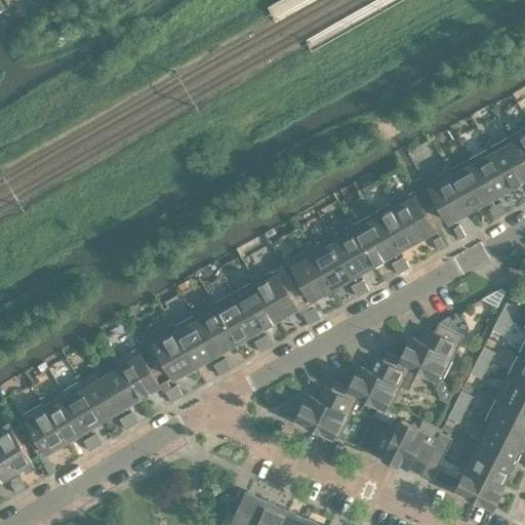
[(524,119),(524,120),(524,126),(510,135),(524,163),(524,119)]
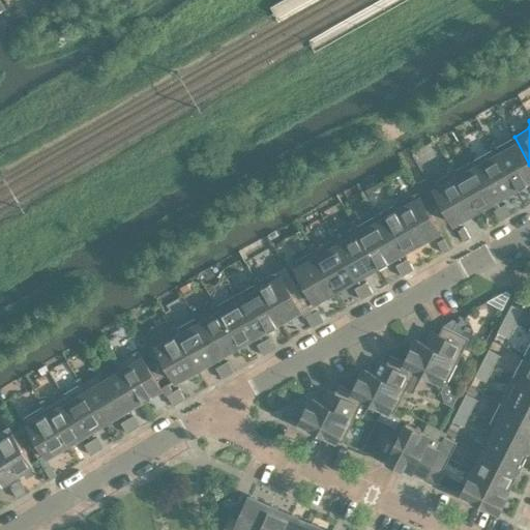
[(496,147),(493,142),(491,143),(516,187),(529,179),(529,165),(514,137),(496,147)]
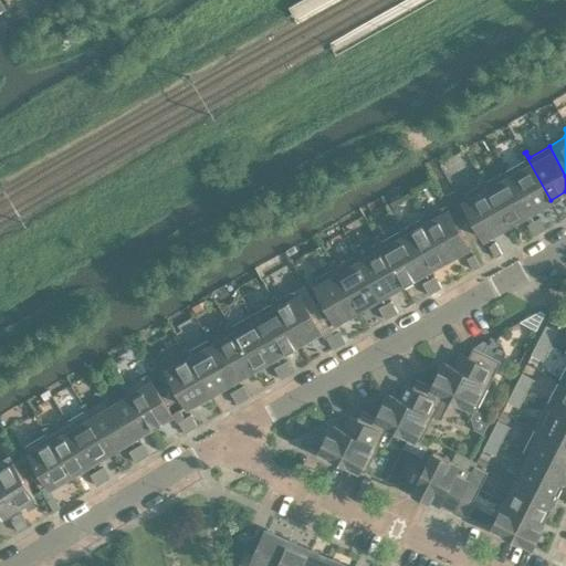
[(522,154),(525,160),(505,170),(530,213),(551,200),(524,153),(522,154)]
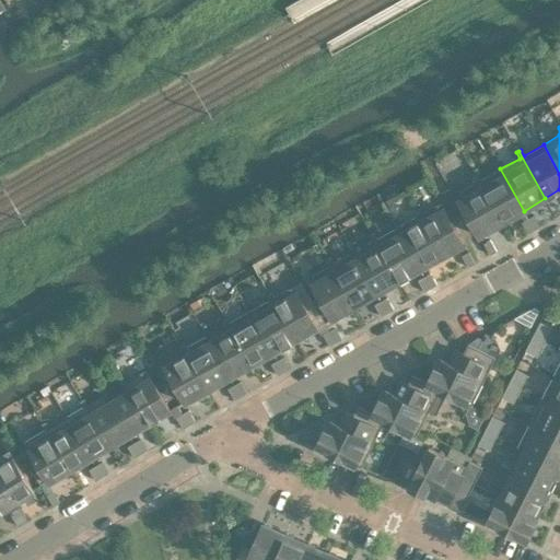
[(481,179),(478,174),(475,175),(502,223),(524,211),(500,168),(481,179)]
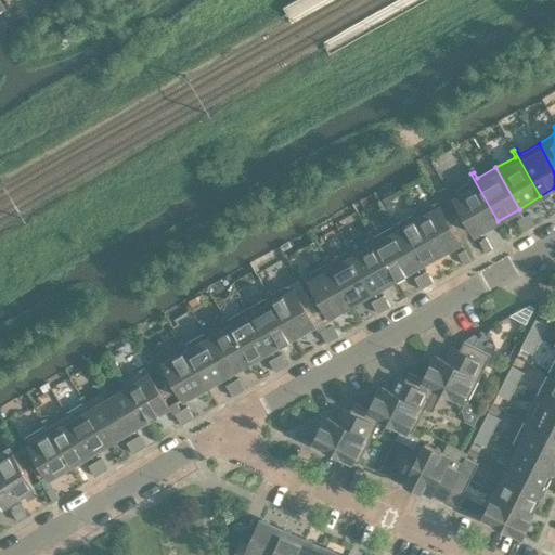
[(452,192),(475,233),(498,221),(470,173),(468,176),(472,181),(452,192)]
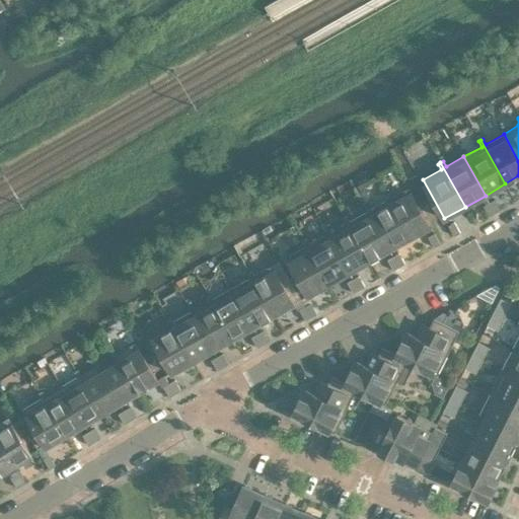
[(430,226),(409,188),(390,198),(387,193),(384,194),(410,238),(430,226)]
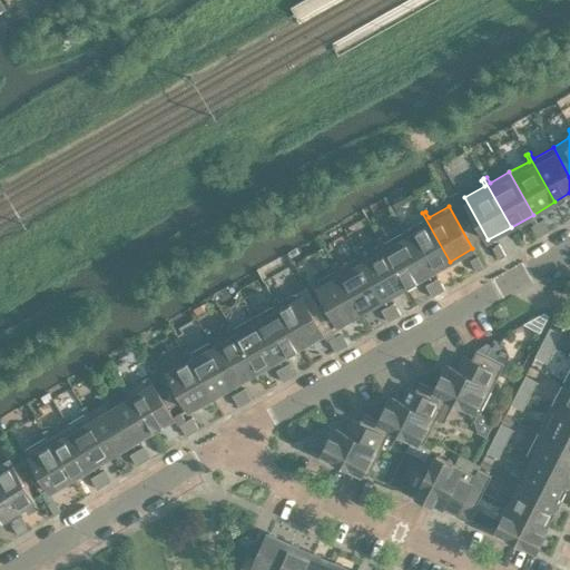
[(420,215),(423,220),(404,232),(428,274),(450,262),(422,213),(420,215)]
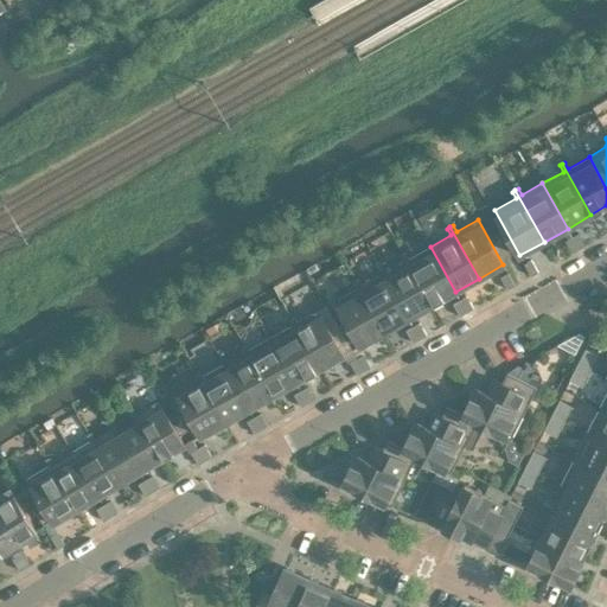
[(586,246),(579,232),(572,237),(579,249),(586,246)]
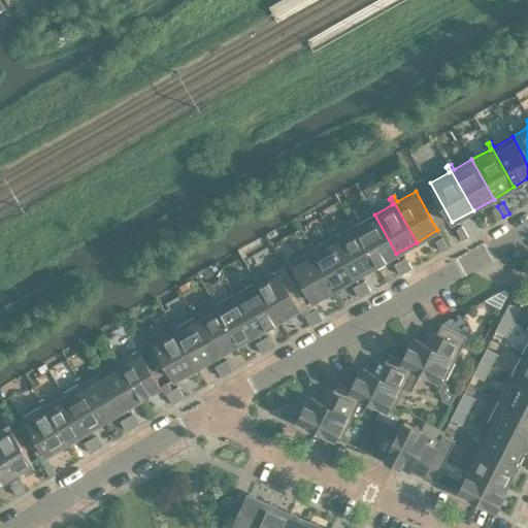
[(492,209),(498,220),(503,217),(497,206),(492,209)]
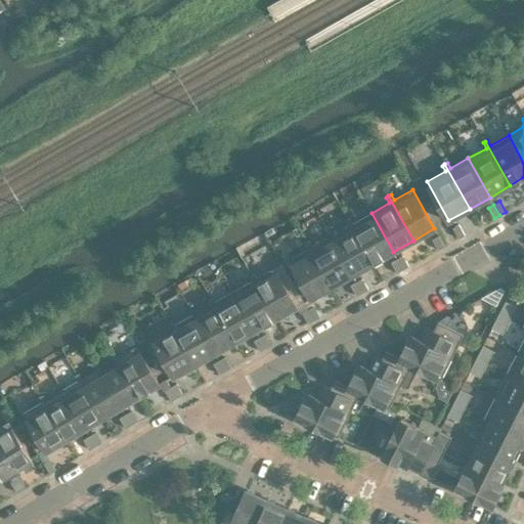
[(353,223),(350,218),(348,219),(373,263),(393,252),(372,213),(353,223)]
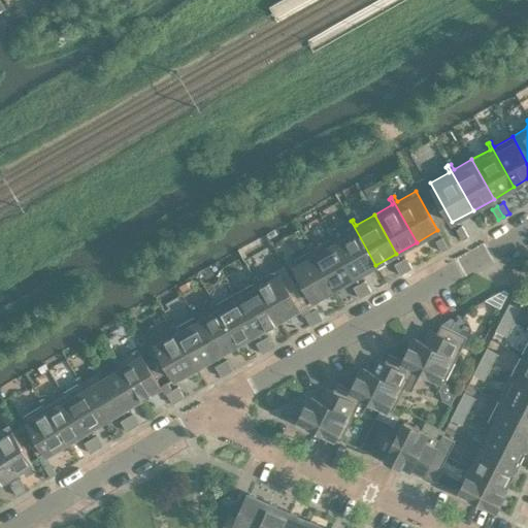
[(348,222),(351,227),(333,237),(355,276),(375,265),(351,221),(348,222)]
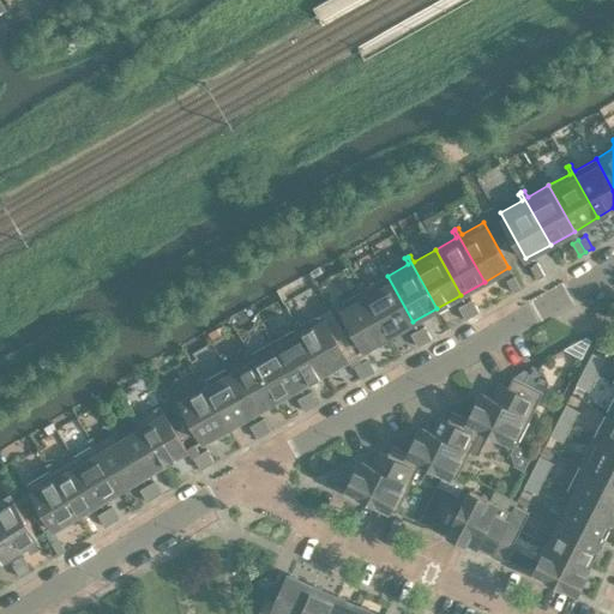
[(537,280),(545,275),(537,263),(530,266),(537,280)]
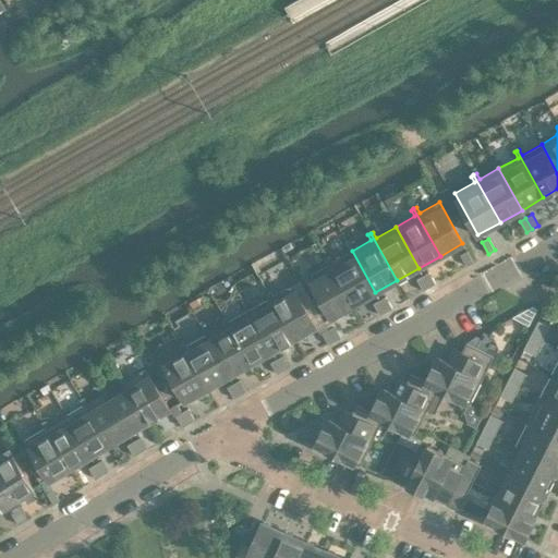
[(332,262),(329,256),(327,257),(354,305),(375,292),(352,251),(332,262)]
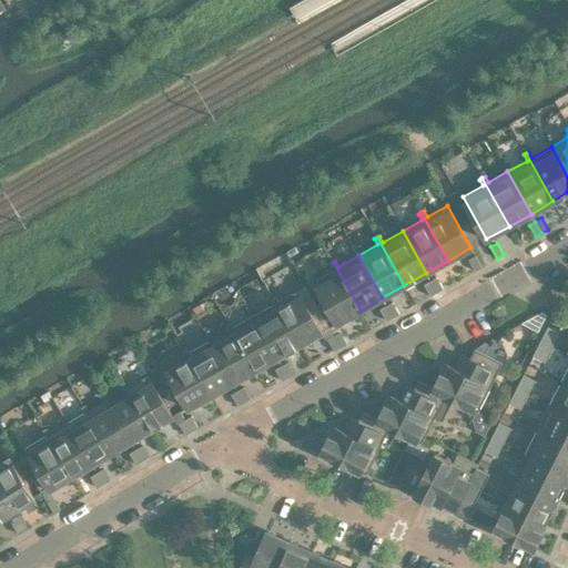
[(475,271),(482,266),(475,255),(468,259),(475,271)]
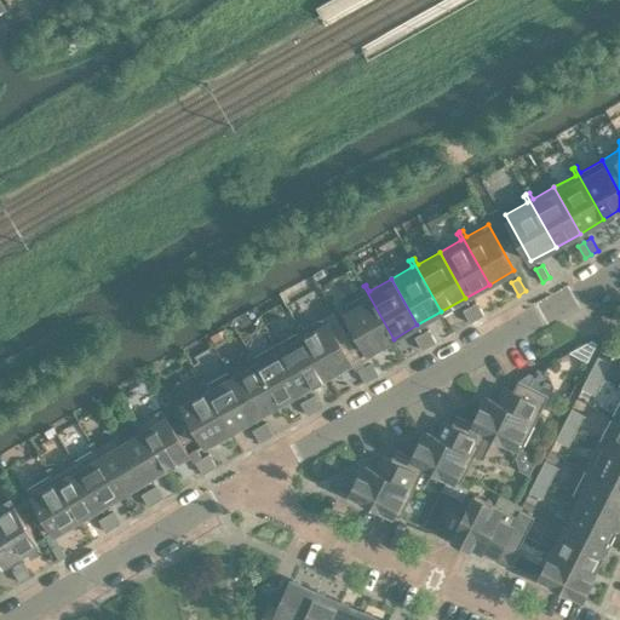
[(343,306),(368,352),(394,339),(363,286),(361,288),(365,294),(343,306)]
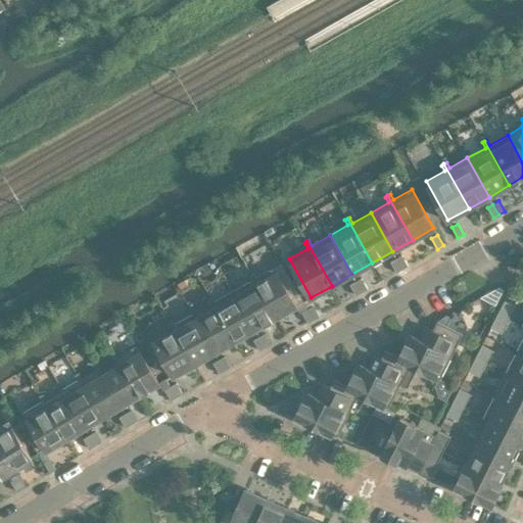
[(409,266),(402,254),(396,258),(402,269),(409,266)]
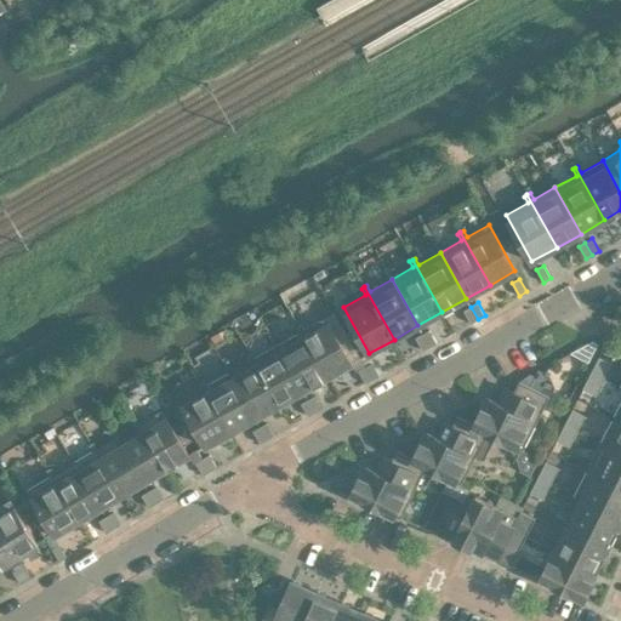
[(463,311),(471,323),(478,319),(471,307),(463,311)]
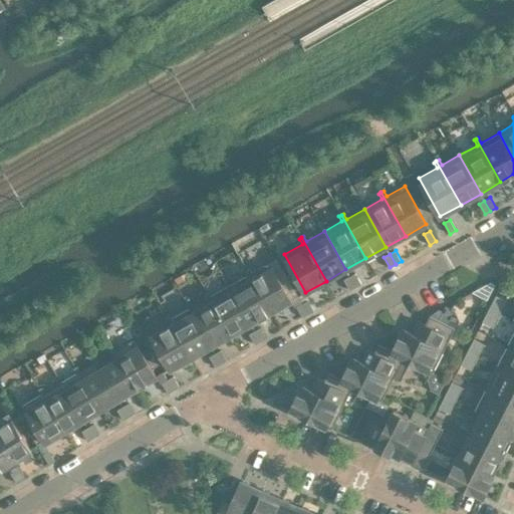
[(291,300),(270,262),(251,272),(248,267),(246,269),(271,312),(291,300)]
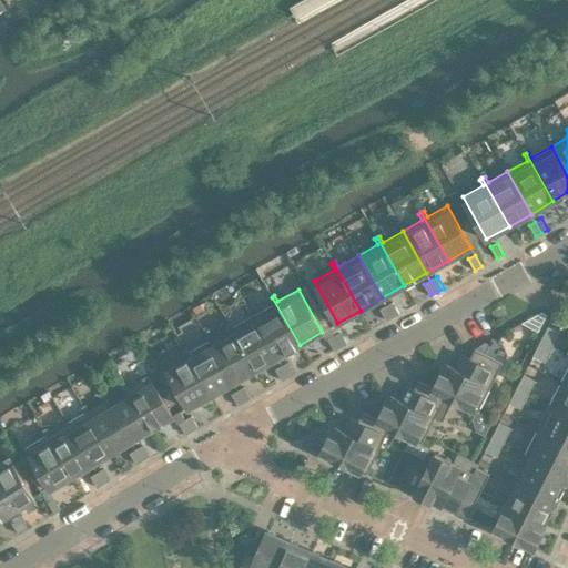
[(270,298),(273,304),(253,315),(277,357),(300,345),(272,297),(270,298)]
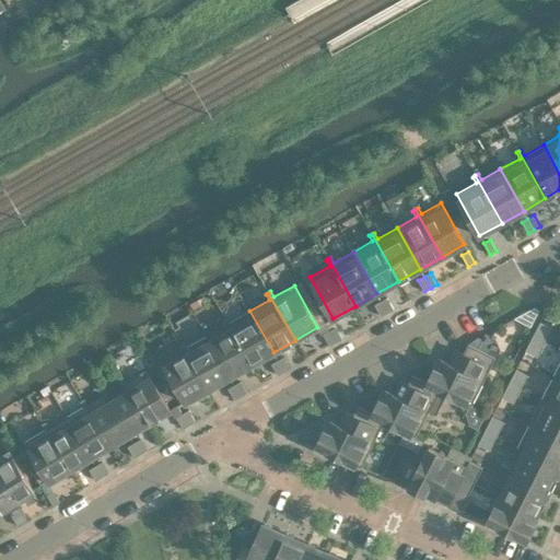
[(394,308),(387,298),(381,301),(387,313),(394,308)]
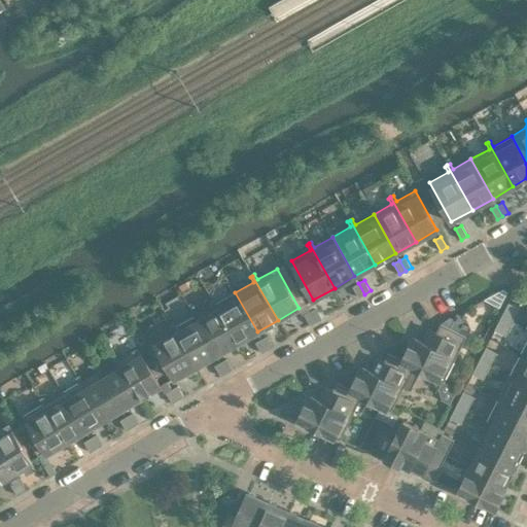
[(353,286),(359,297),(364,294),(358,283),(353,286)]
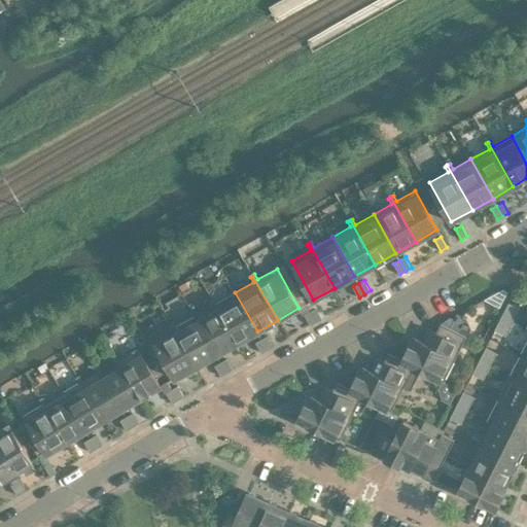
[(503,288),(486,299),(499,307),(507,291),(503,288)]
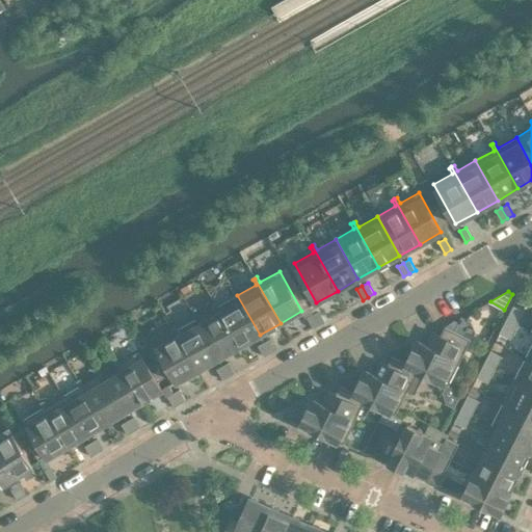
[(219,306),(216,300),(213,301),(239,346),(260,335),(237,295),(219,306)]
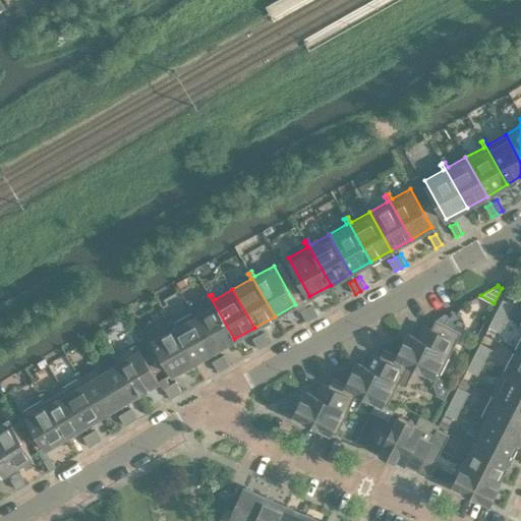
[(207,296),(210,302),(192,312),(214,351),(234,339),(209,295),(207,296)]
